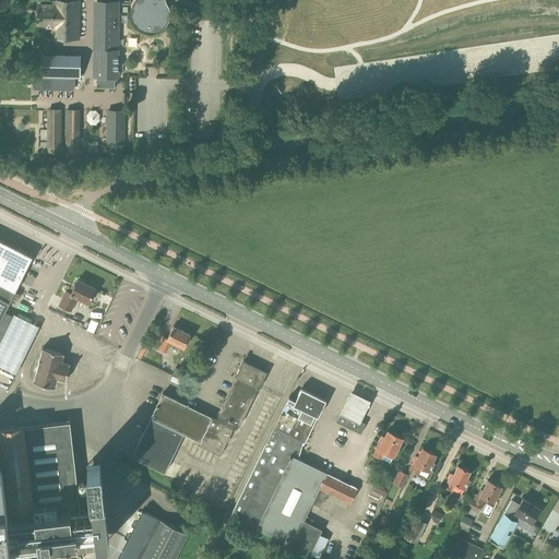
[(40,4),(39,27),(50,28),(52,28),(52,38),(80,39),(80,1),(57,0),(52,0),(54,4),(40,4)]
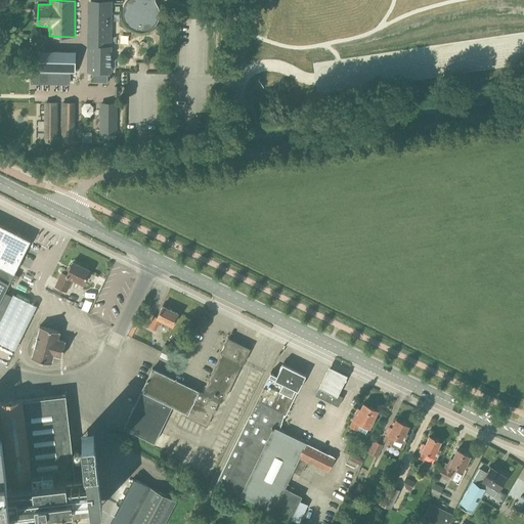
[(88,45),(87,72),(94,73),(94,75),(93,75),(93,82),(93,83),(108,83),(108,75),(107,75),(107,73),(111,73),(113,1),(89,0),(88,45)]
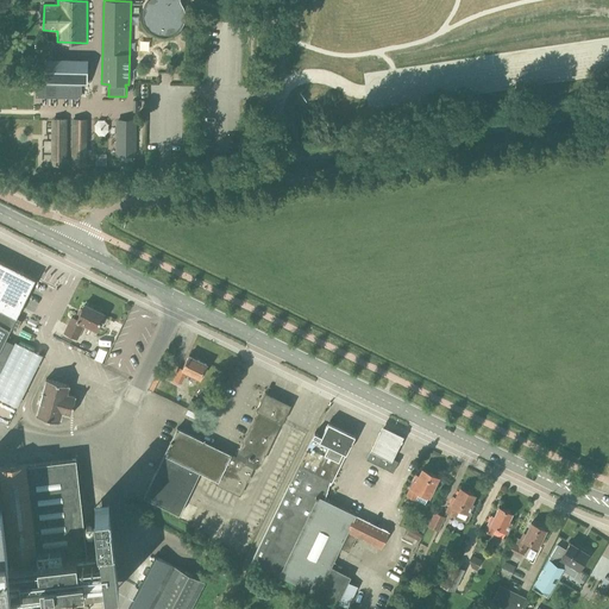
[(149,0),(146,5),(144,10),(143,14),(143,20),(146,25),(149,30),(152,32),(157,35),(162,36),(167,36),(173,35),(176,32),(180,29),(182,25),(184,20),(184,14),(184,10),(183,5),(180,1),(180,0),(149,0)]
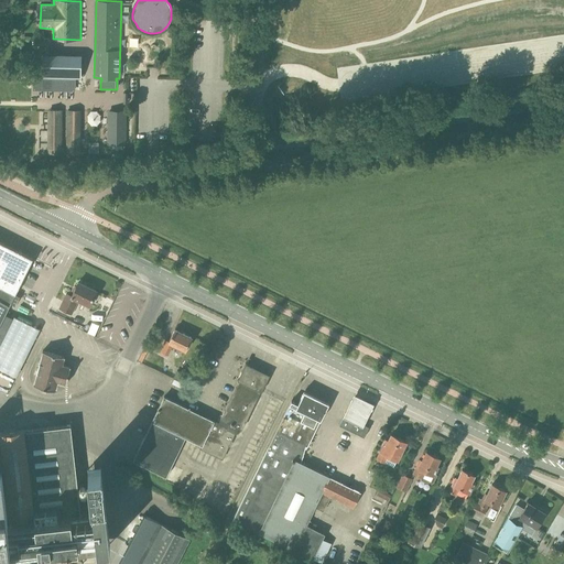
[(34,66),(34,89),(75,90),(75,77),(80,77),(80,58),(43,57),(43,67),(34,66)]
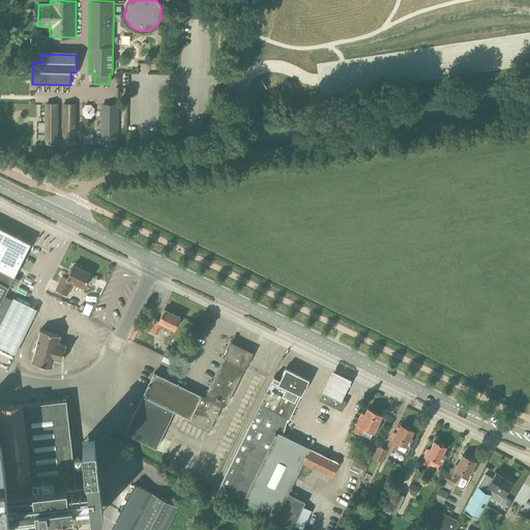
[(58,144),(58,104),(48,104),(48,144),(58,144)]
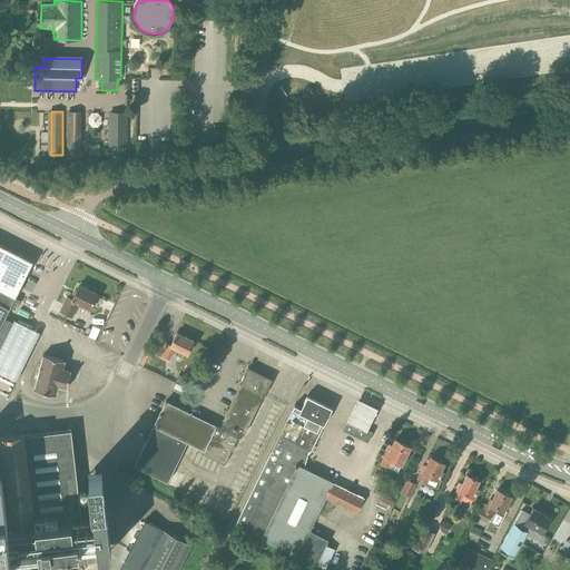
[(80,155),(80,112),(69,111),(69,155),(80,155)]
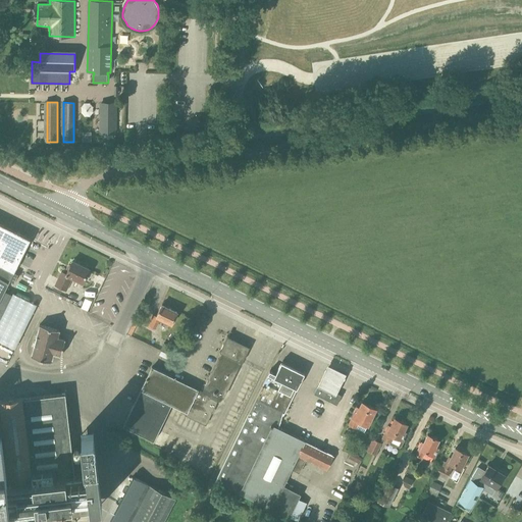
[(116,103),(102,103),(101,134),(116,134),(116,103)]
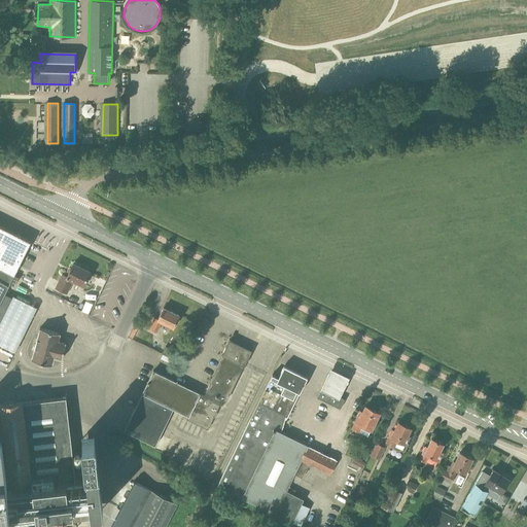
[(0,304),(10,283),(14,286),(20,277),(14,275),(31,242),(0,225),(0,304)]
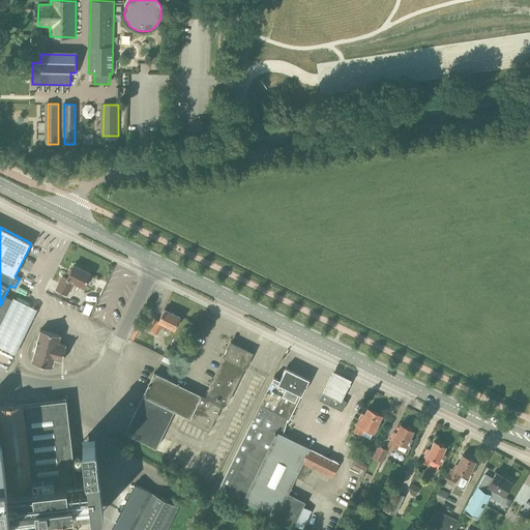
[(75,283),(84,287),(91,273),(74,265),(67,277),(62,275),(55,290),(67,296),(75,283)]
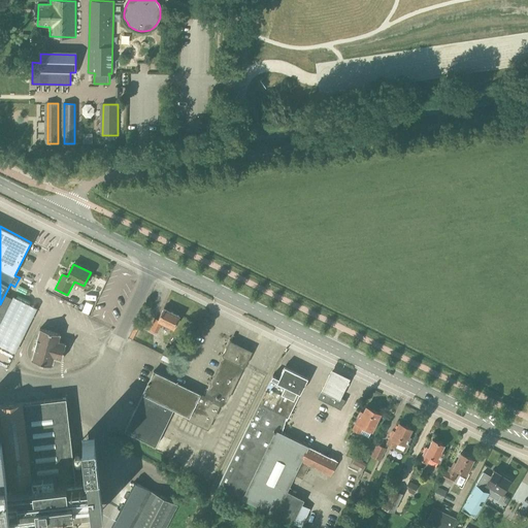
[(87,312),(91,302),(84,299),(79,309),(87,312)]
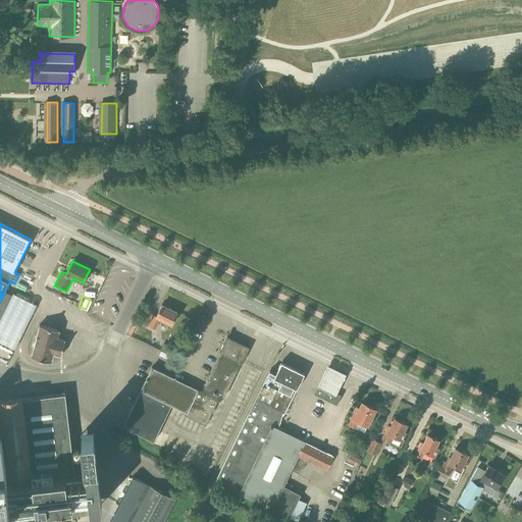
[(171,324),(177,312),(162,304),(156,316),(153,314),(148,325),(156,329),(161,319),(171,324)]
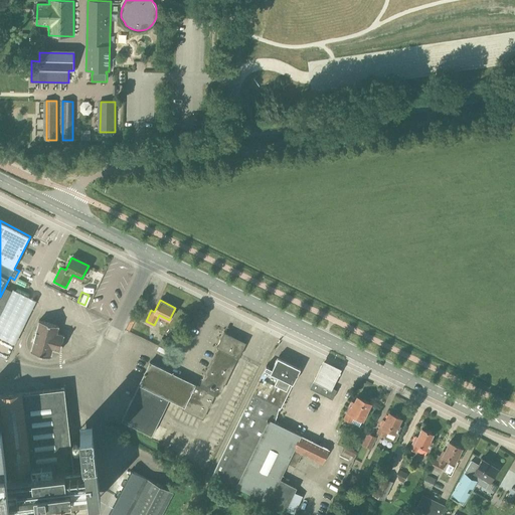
[(56,333),(58,326),(39,321),(31,351),(50,357),(52,349),(60,351),(64,335),(56,333)]
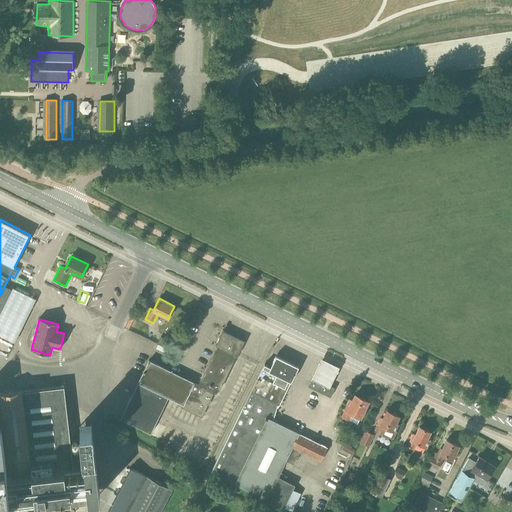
[(223,329),(216,345),(217,345),(200,379),(201,380),(199,384),(149,359),(138,382),(121,418),(151,432),(168,397),(183,404),(181,407),(202,417),(217,387),(220,389),(236,355),(237,355),(245,340),(223,329)]
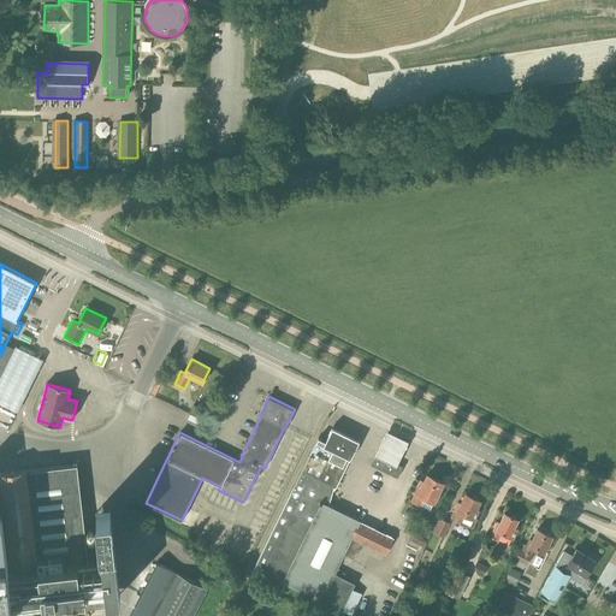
[(351,588),(354,584),(335,573),(342,558),(350,563),(354,558),(353,558),(361,543),(385,554),(394,538),(360,522),(360,521),(329,505),(333,486),(336,487),(350,457),(359,440),(332,427),(325,444),(317,440),(255,567),(284,581),(342,609),(342,610),(351,615),(362,593),(351,588)]
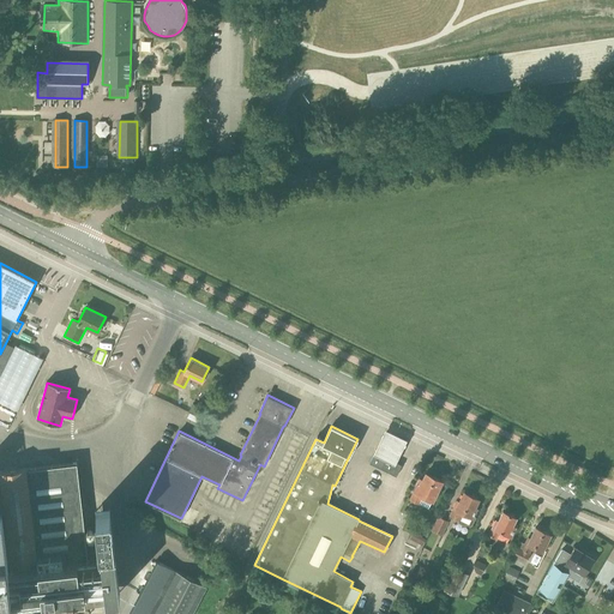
[(408,439),(386,428),(374,453),(396,464),(408,439)]
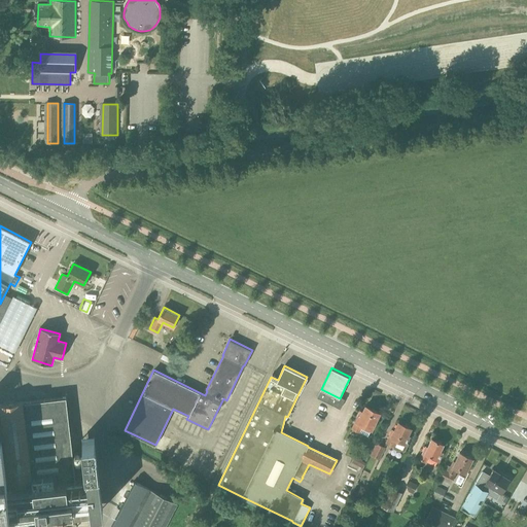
[(322,388),(317,397),(341,409),(345,399),(322,388)]
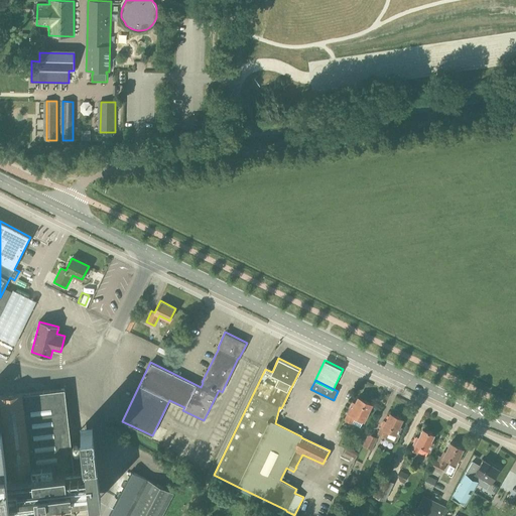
[(57,508),(58,508),(59,515),(74,515),(77,515),(76,506),(91,504),(91,500),(101,499),(92,428),(81,429),(86,468),(75,470),(66,388),(0,396),(0,414),(2,429),(0,428),(0,515),(1,515),(0,506),(0,503),(11,502),(17,515),(28,515),(27,512),(57,508)]
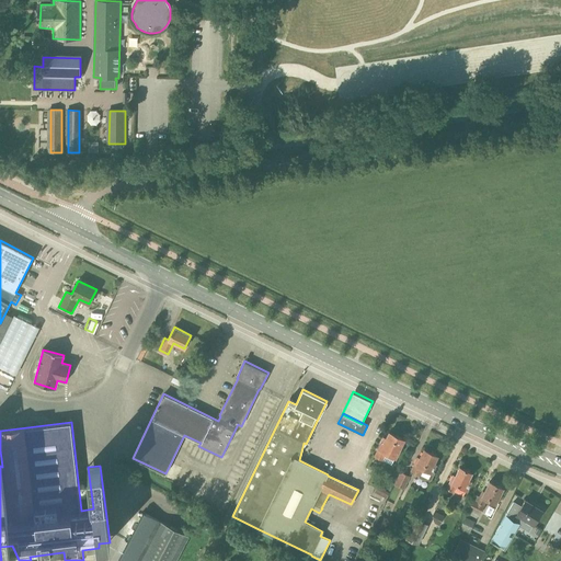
[(375,456),(391,465),(404,439),(389,432),(387,438),(385,437),(375,456)]
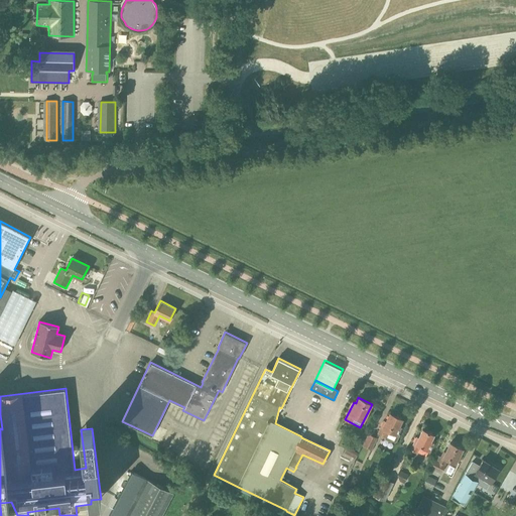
[(386,421),(384,420),(377,433),(386,437),(387,438),(389,439),(392,440),(394,439),(396,434),(397,434),(401,427),(399,426),(402,419),(390,413),(386,421)]
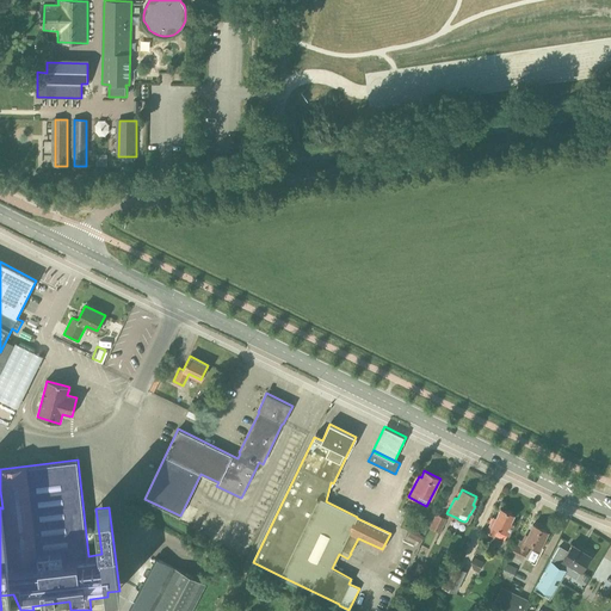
[(506,534),(508,535),(513,525),(510,524),(514,516),(501,510),(497,518),(494,517),(487,532),(493,535),(497,529),(499,530),(498,532),(505,536),(506,534)]
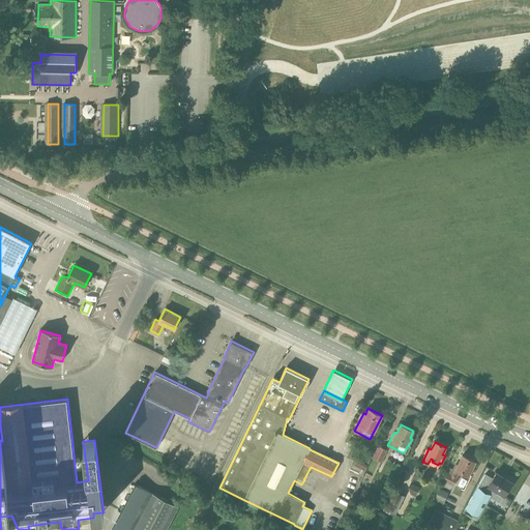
[(381,463),(387,449),(378,445),(372,458),(381,463)]
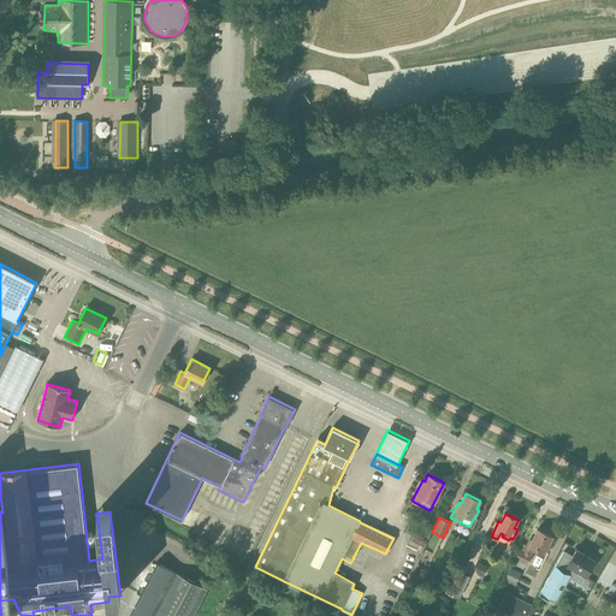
[(519,549),(514,558),(515,558),(513,564),(523,569),(526,564),(527,566),(533,555),(532,555),(534,550),(543,555),(552,537),(538,529),(533,539),(529,538),(526,545),(522,543),(520,549),(519,549)]
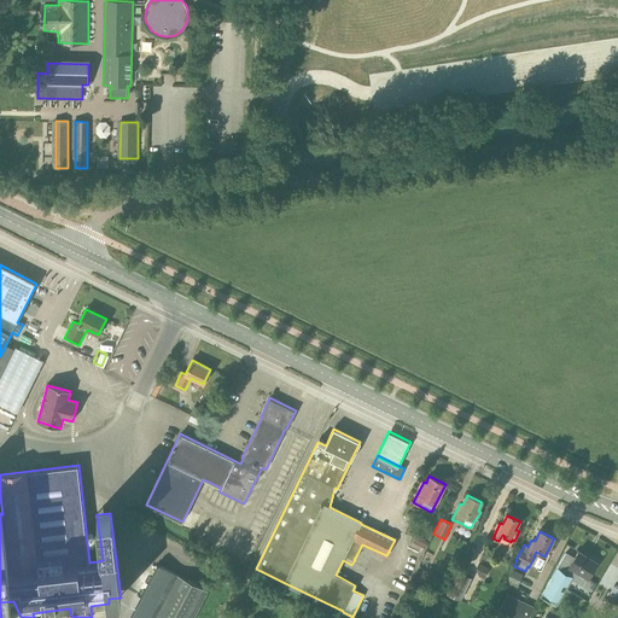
[(417,532),(412,542),(426,549),(430,540),(417,532)]
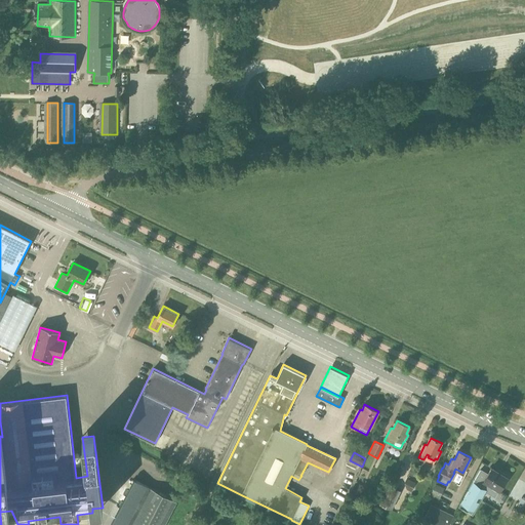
[(481,469),(473,482),(474,482),(487,490),(489,488),(497,493),(508,476),(491,467),(487,473),(481,469)]
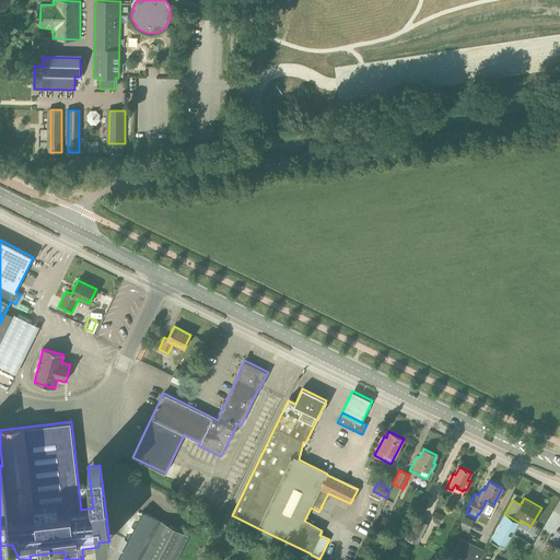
[(441,508),(445,501),(439,499),(435,505),(441,508)]
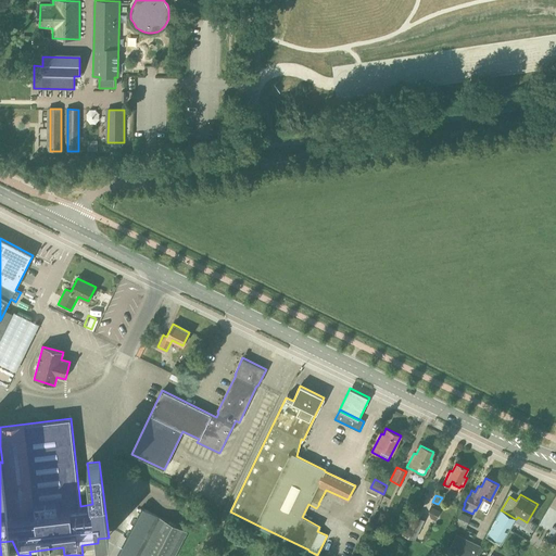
[(417,515),(424,502),(417,498),(411,512),(412,513),(401,532),(414,539),(424,518),(417,515)]
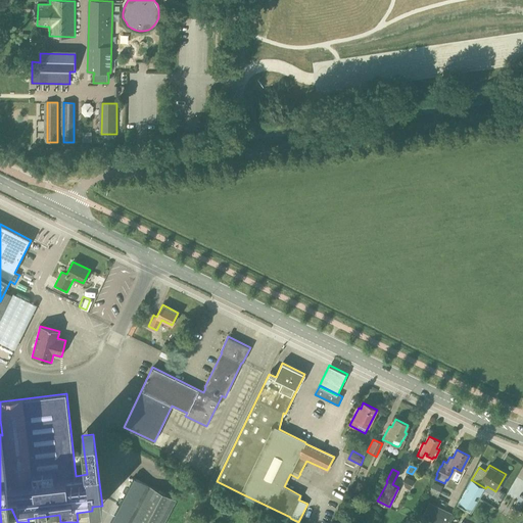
[(414,481),(403,477),(402,481),(405,487),(411,489),(414,481)]
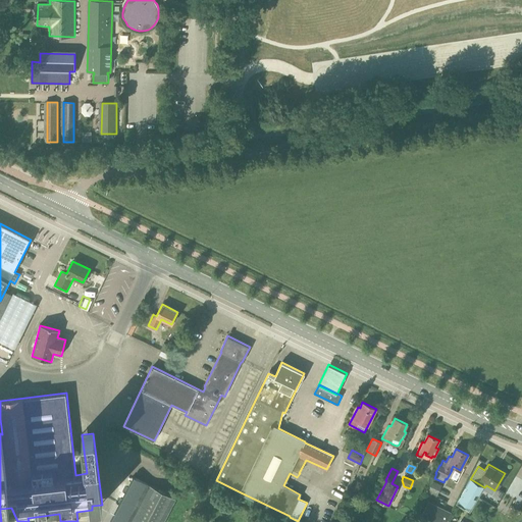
[(471,479),(458,501),(472,509),(484,487),(471,479)]
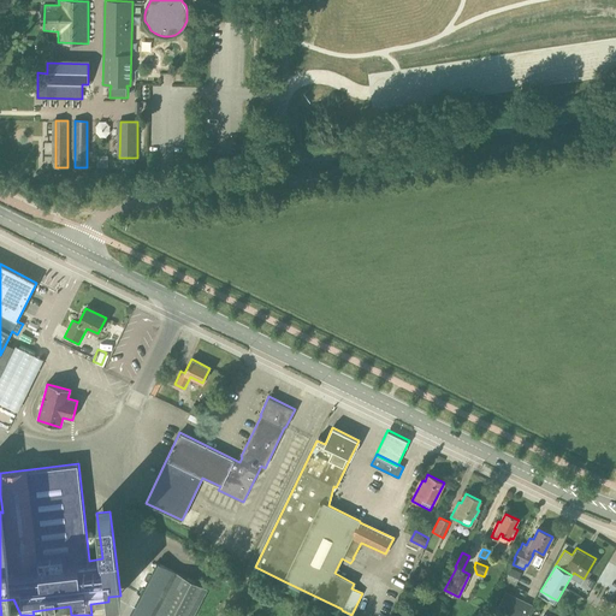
[(515,586),(521,572),(510,567),(504,581),(515,586)]
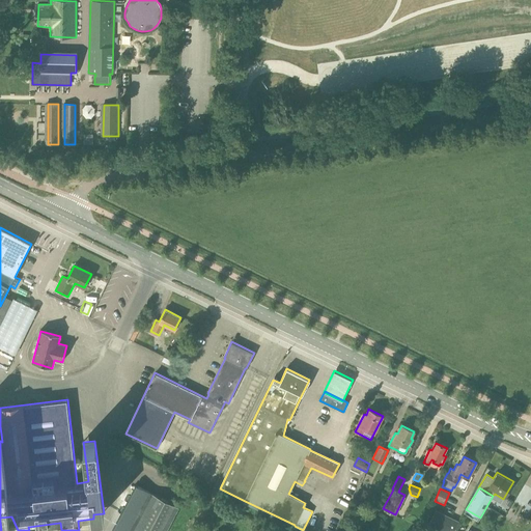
[(165,530),(178,507),(151,493),(131,530),(165,530)]
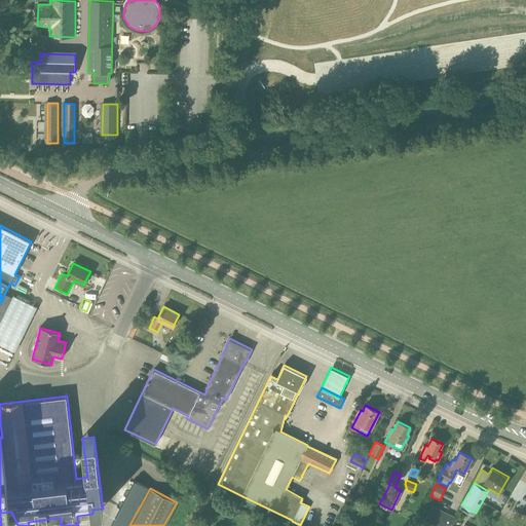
[(450,525),(455,516),(431,504),(424,520),(437,525),(450,525)]
